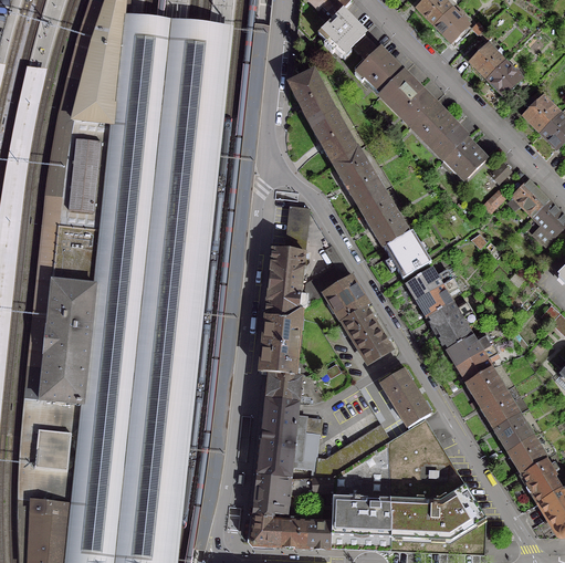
[(27,562),(31,498),(34,466),(35,457),(37,437),(38,428),(37,428),(40,397),(44,356),(46,325),(58,223),(61,186),(64,154),(69,134),(72,117),(92,41),(105,0),(100,0),(100,1),(96,0),(89,0),(86,8),(77,35),(71,56),(58,116),(55,124),(45,187),(43,210),(32,313),(25,378),(19,448),(18,524),(18,562),(27,562)]
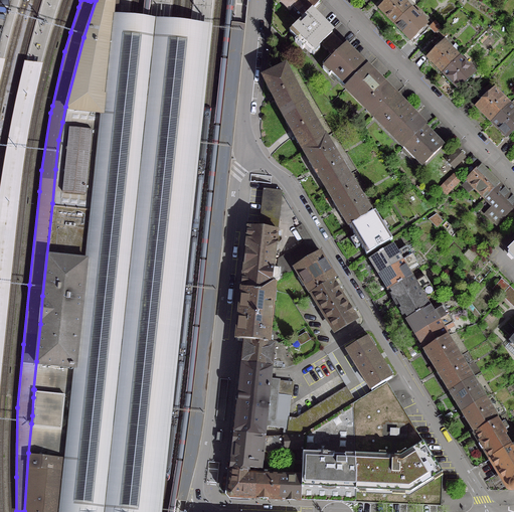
[(96,0),(83,37),(71,83),(65,107),(102,111),(112,12),(113,0),(96,0)]
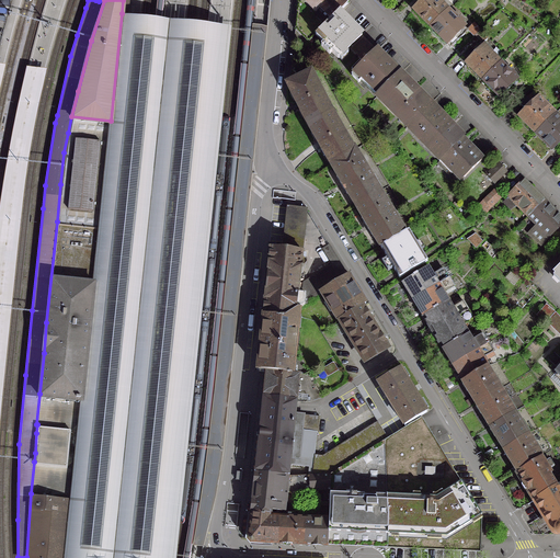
[(312,32),(313,32),(323,22),(309,8),(300,0),(296,0),(295,4),(296,6),(294,26),(306,38),(312,32)]
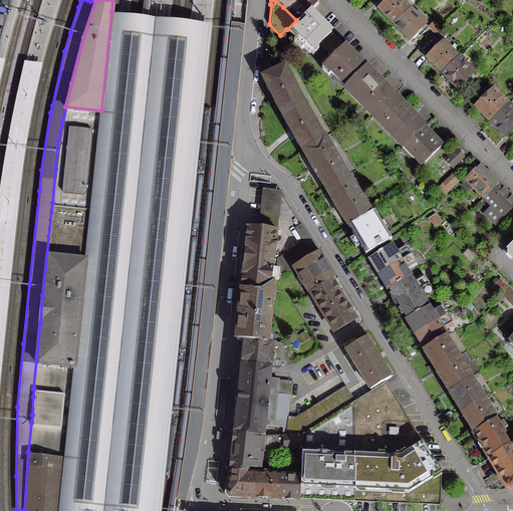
[(283,7),(296,20),(308,8),(308,9),(317,0),(279,0),(285,5),(283,7)]
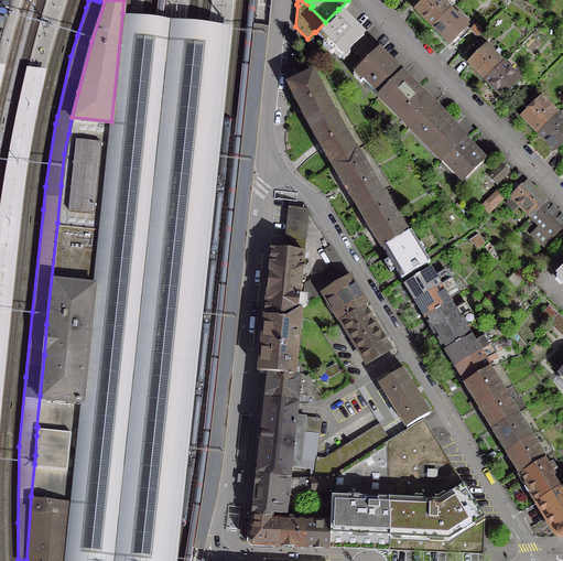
[(421,0),(414,8),(431,24),(448,8),(441,0),(421,0)]
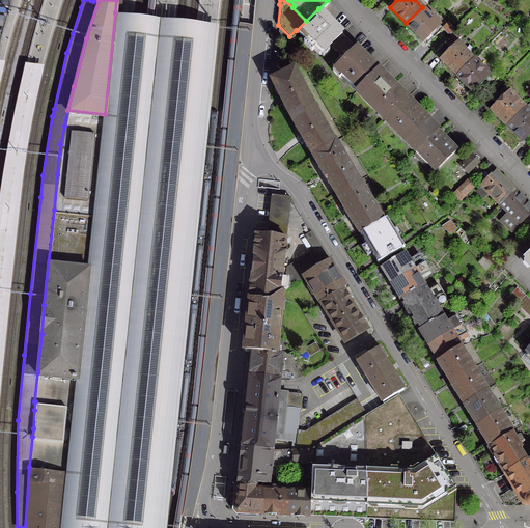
[(431,17),(422,7),(406,23),(424,43),(441,26),(438,23),(436,21),(437,19),(434,16),(431,17)]
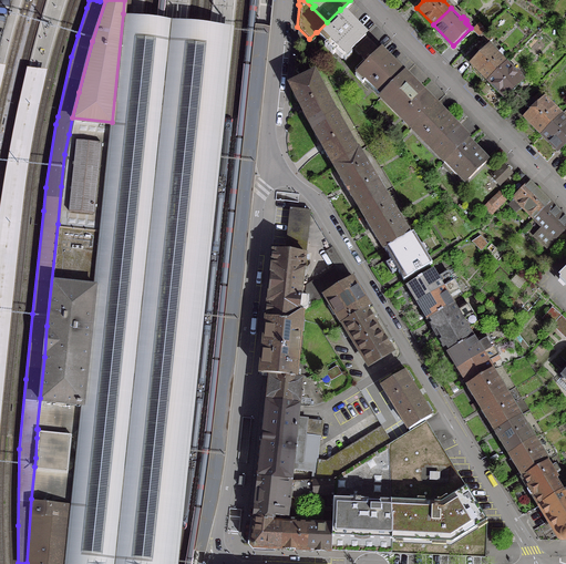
[(340,9),(327,22),(317,32),(325,41),(322,43),(331,52),(333,50),(340,57),(351,45),(357,52),(370,39),(340,10),(340,9)]
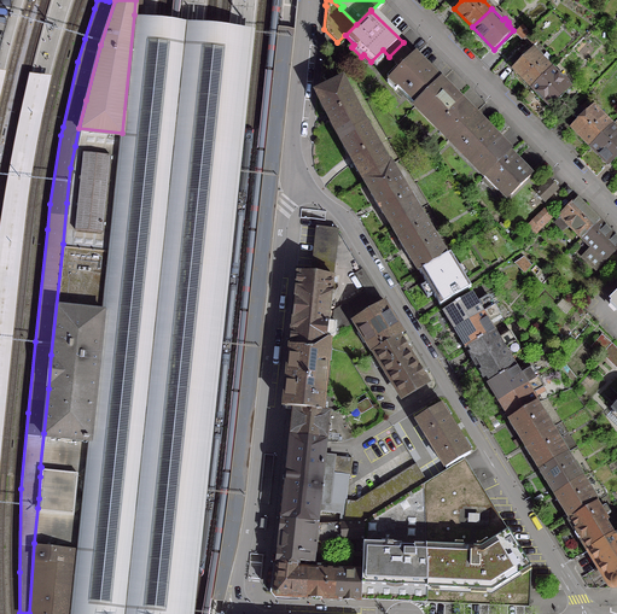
[(79,548),(71,613),(192,613),(255,27),(187,19),(140,15),(134,15),(122,133),(120,156),(116,185),(111,232),(110,249),(105,296),(103,311),(102,322),(89,438),(85,496),(83,503),(79,548)]
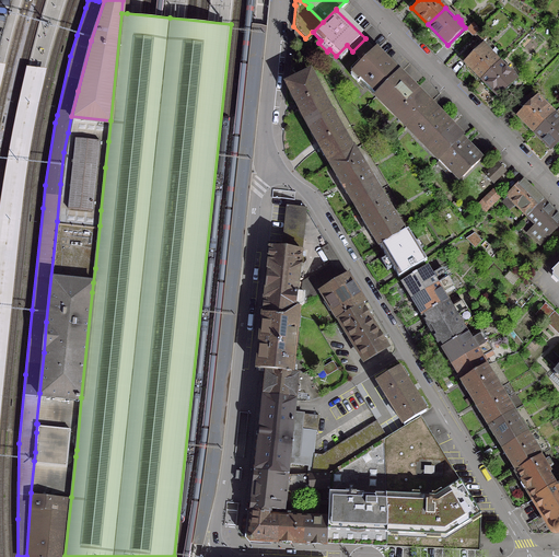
[(470,34),(472,33),(478,26),(472,21),(465,28),(470,34)]
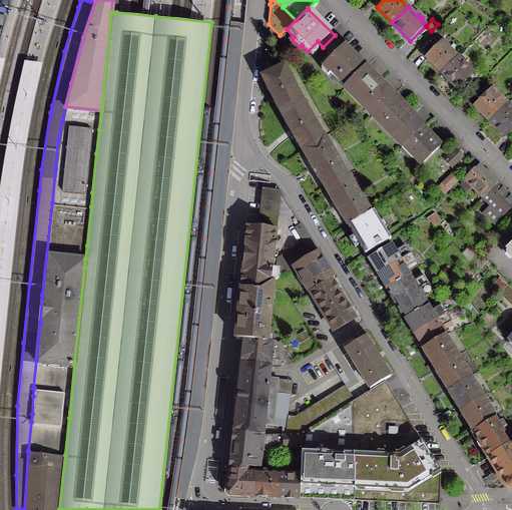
[(444,30),(438,24),(432,30),(438,36),(444,30)]
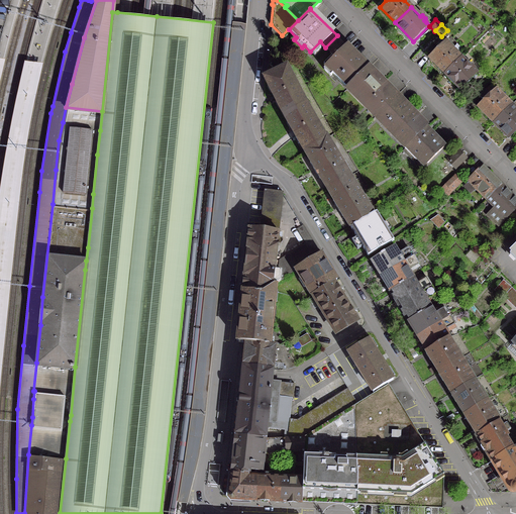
[(331,72),(345,86),(367,65),(339,38),(328,49),(334,56),(322,67),(328,74),(331,72)]
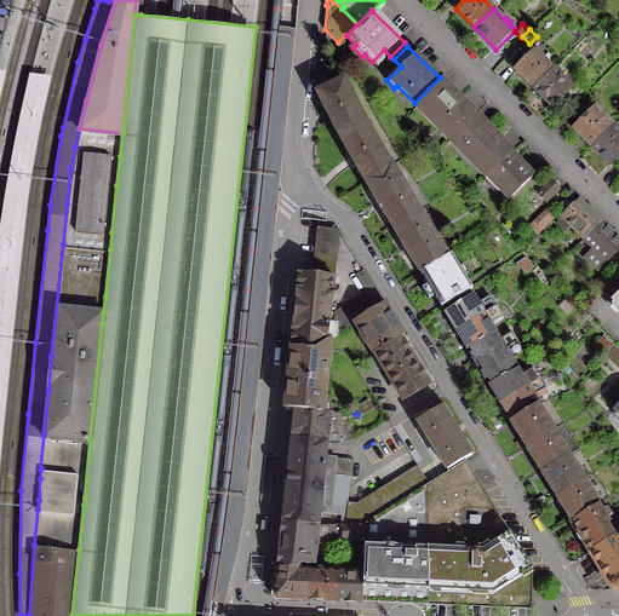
[(506,61),(531,86),(550,67),(539,56),(542,53),(537,49),(536,51),(532,49),(528,46),(525,49),(528,52),(526,55),(519,49),(506,61)]
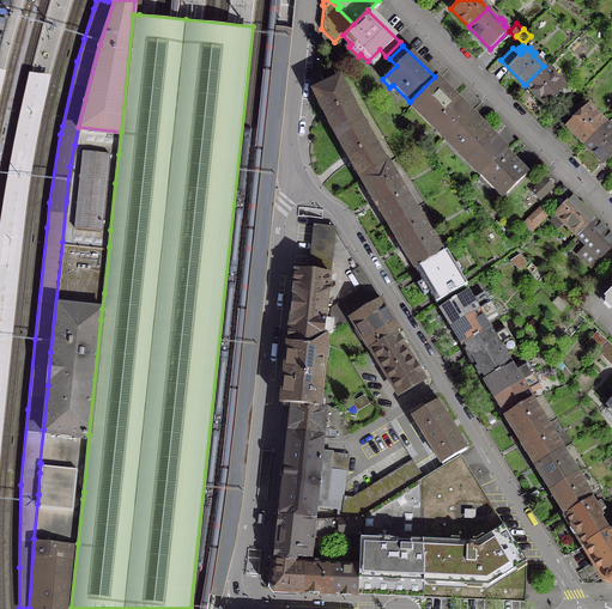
[(556,77),(544,66),(525,85),(544,103),(563,84),(561,81),(562,79),(557,75),(556,77)]
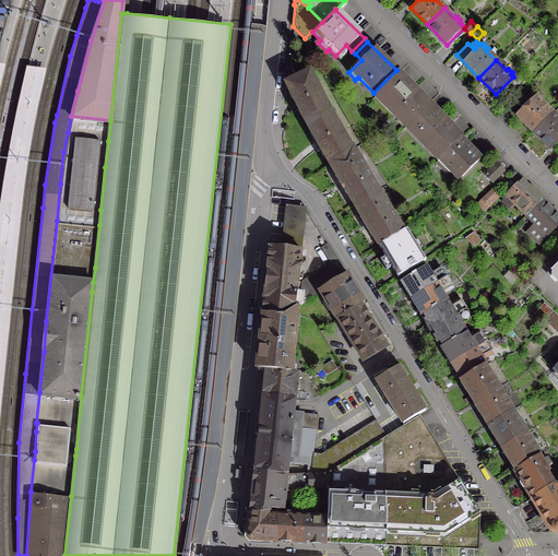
[(35,116),(46,64),(26,62),(19,93),(12,123),(2,184),(0,201),(0,398),(9,319),(24,185),(28,151),(35,116)]
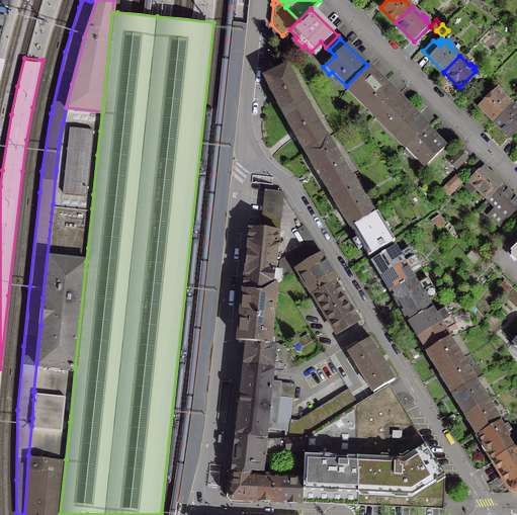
[(274,97),(282,113),(305,101),(295,85),(297,85),(295,81),(294,81),(285,65),(263,76),(274,97)]
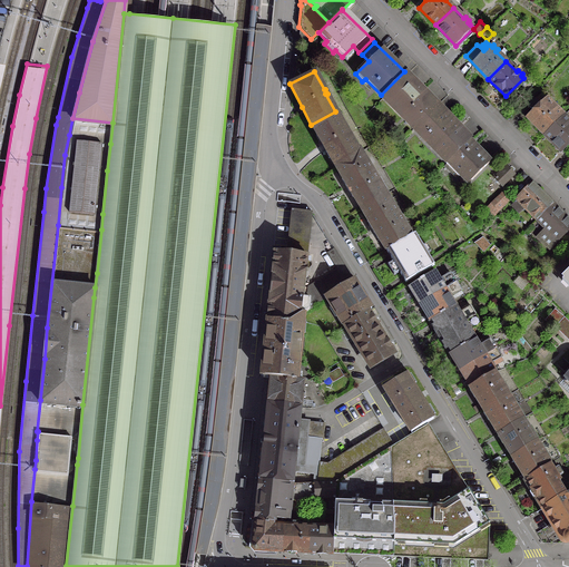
[(412,126),(414,125),(413,124),(435,103),(404,71),(381,95),(412,126)]
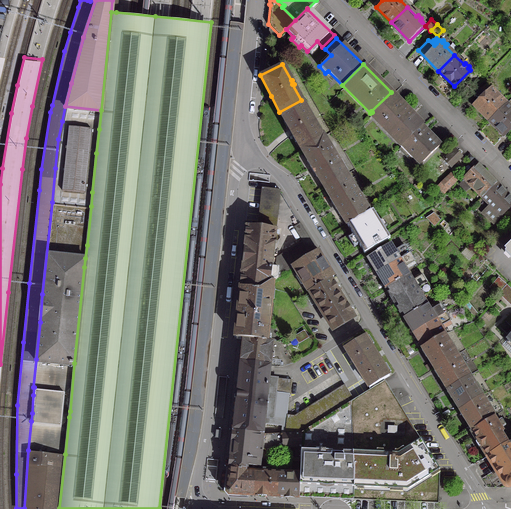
[(473,91),(479,97),(472,104),(487,119),(505,101),(484,81),(473,91)]
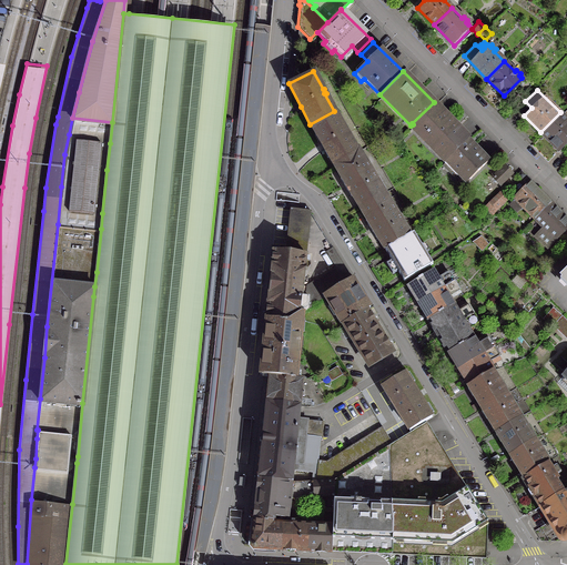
[(446,158),(465,139),(467,138),(434,103),(434,102),(412,123),(413,124),(419,132),(417,134),(436,153),(438,151),(446,159),(446,158)]
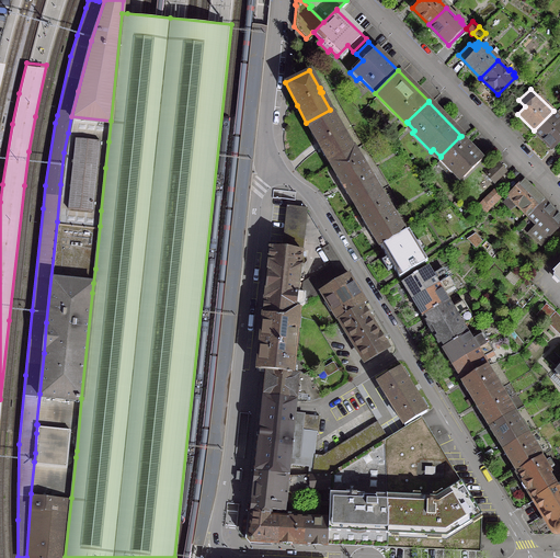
[(318,143),(329,161),(351,147),(342,131),(343,129),(341,126),(339,126),(330,110),(306,123),(318,143)]
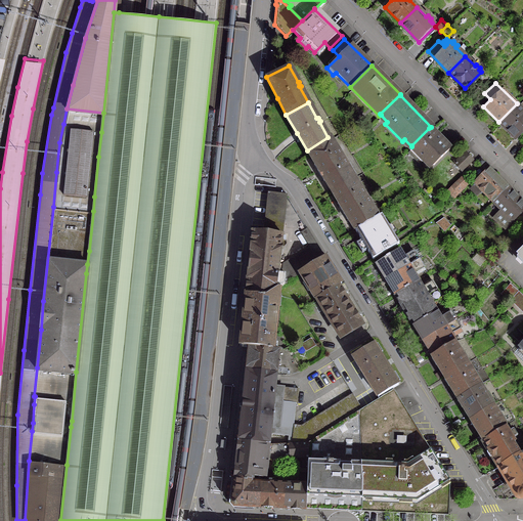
[(514,137),(522,128),(522,110),(517,103),(498,122),(514,137)]
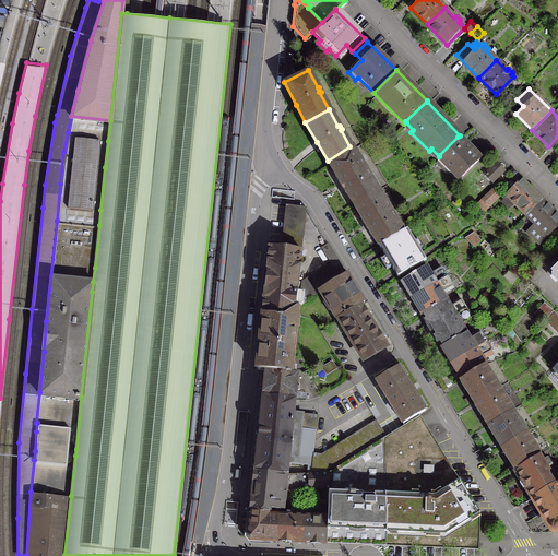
[(110,120),(71,116),(68,132),(63,152),(60,184),(57,221),(74,223),(91,224),(99,225),(101,210),(105,167),(108,141),(110,120)]
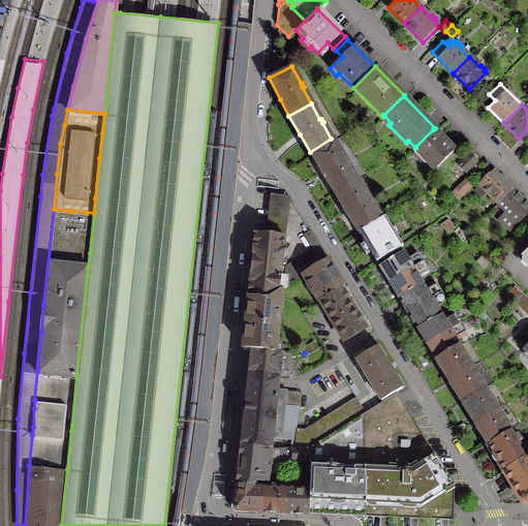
[(433,129),(415,147),(426,157),(424,159),(432,167),(453,147),(437,132),(437,133),(433,129)]
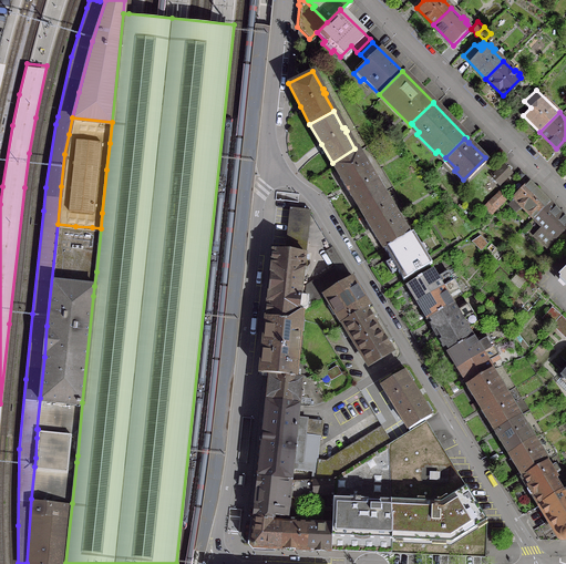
[(332,163),(358,205),(381,191),(356,149),(354,149),(332,163)]
